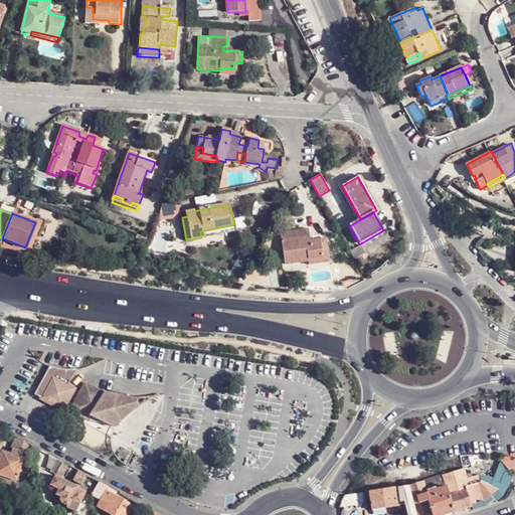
[(93,225),(81,221),(77,231),(88,235),(93,225)]
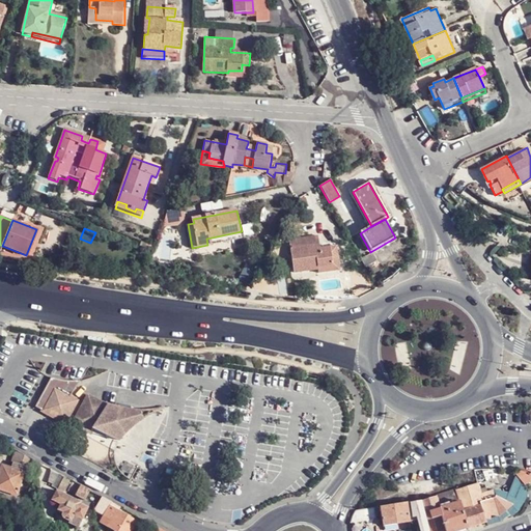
[(206,239),(207,245),(243,239),(242,231),(206,239)]
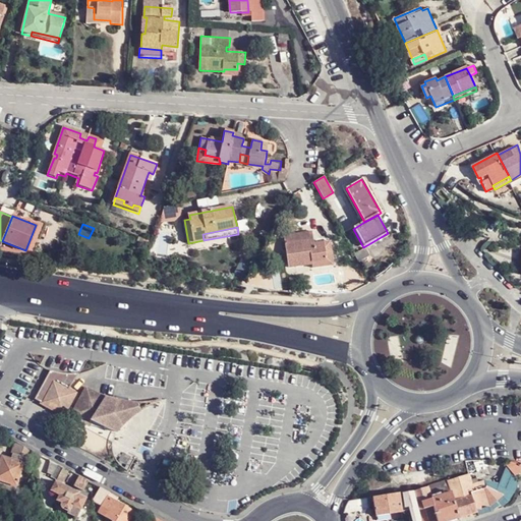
[(287,267),(311,263),(311,261),(325,258),(325,252),(331,251),(329,240),(314,242),(309,243),(308,239),(313,238),(312,230),(282,234),(287,267)]
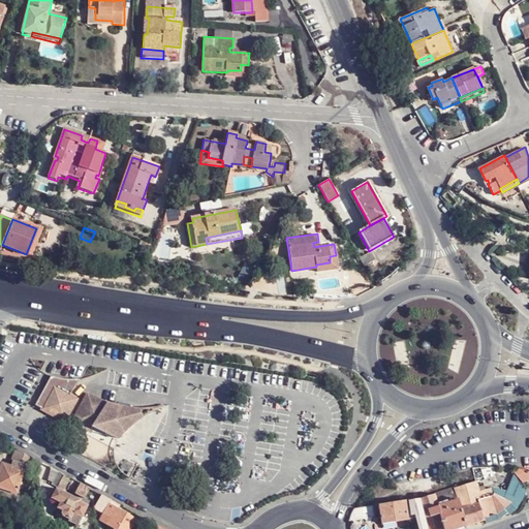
[(371,253),(361,259),(365,268),(376,260),(371,253)]
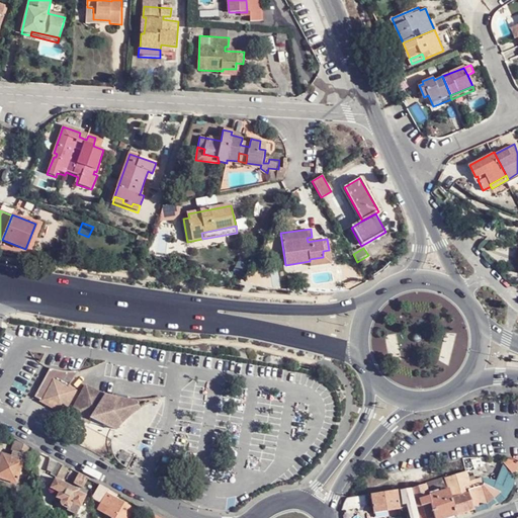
[(310,259),(310,261),(310,265),(331,262),(329,250),(323,251),(323,257),(310,259)]
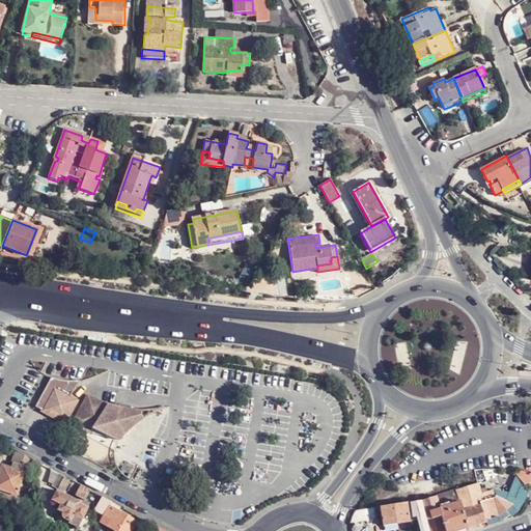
[(366,269),(370,275),(381,269),(378,261),(366,269)]
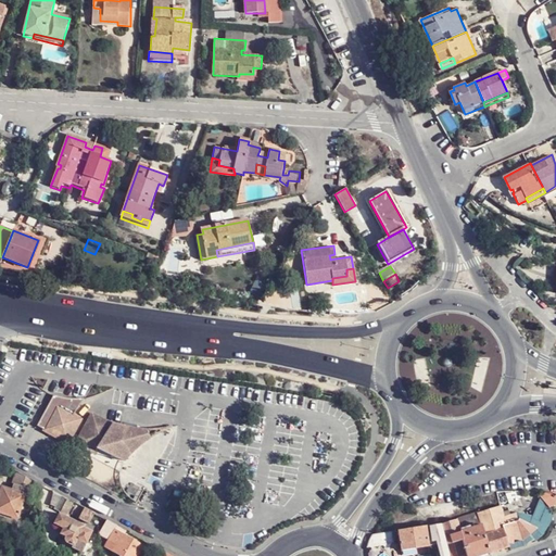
[(46,396),(32,422),(62,439),(74,417),(66,414),(76,395),(71,397),(64,399),(60,399),(52,397),(46,396)]
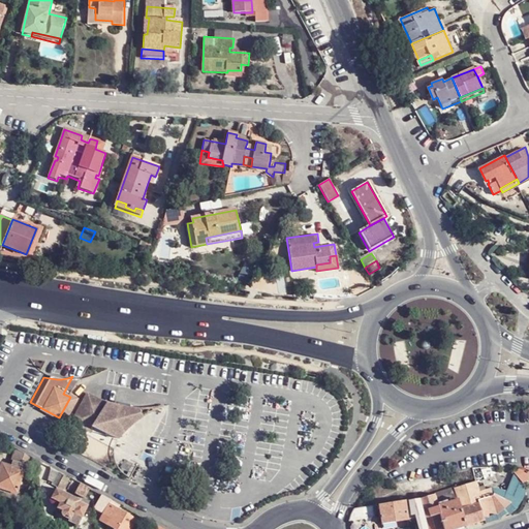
[(90,395),(82,391),(67,418),(80,426),(83,419),(90,424),(113,436),(118,431),(124,425),(134,416),(137,414),(134,405),(124,404),(113,403),(102,400),(90,395)]
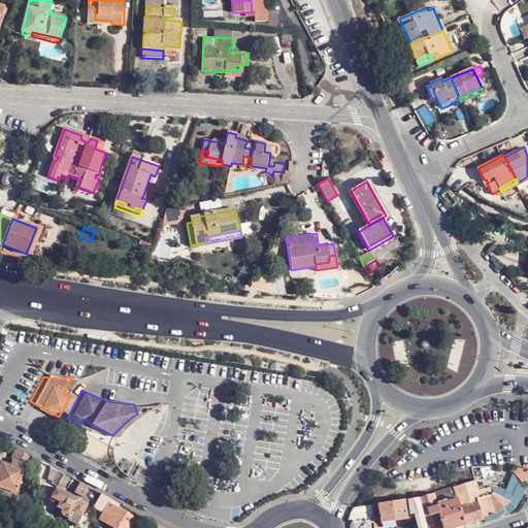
[(90,423),(83,419),(79,425),(86,429),(90,423)]
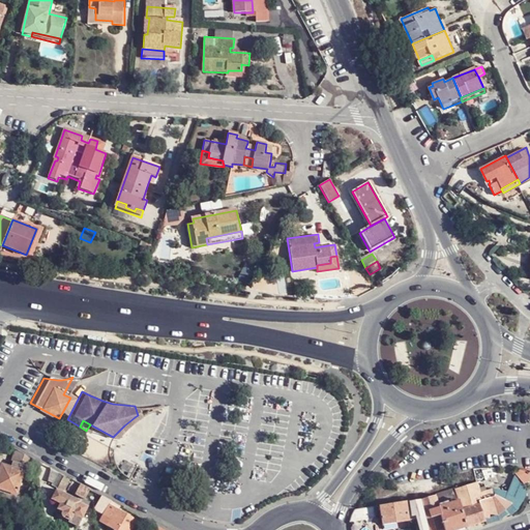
[(32,478),(33,475),(29,473),(34,459),(17,449),(9,467),(2,465),(0,470),(0,489),(3,490),(18,495),(23,479),(33,482),(32,478)]
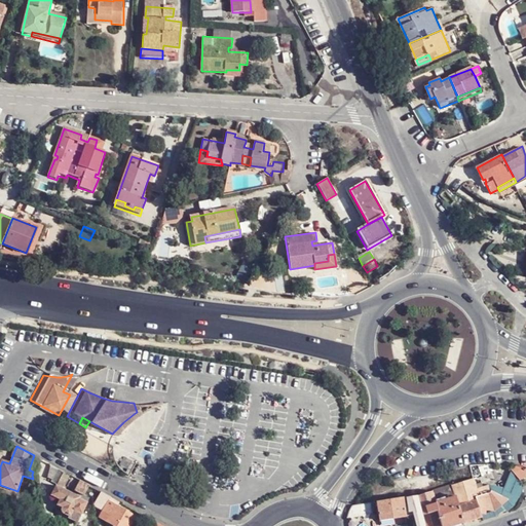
[(38,473),(42,460),(34,455),(29,470),(33,472),(38,473)]
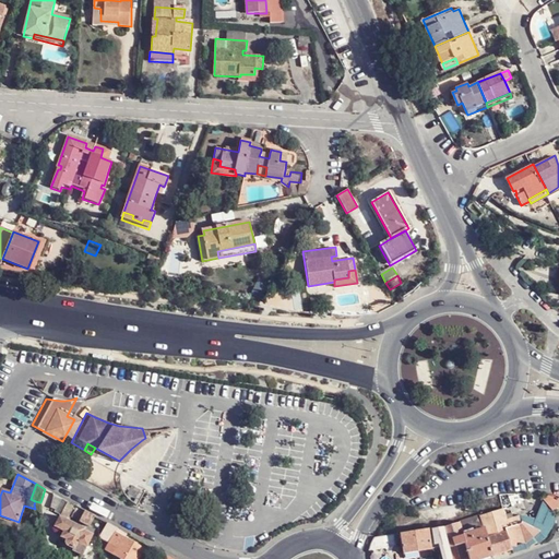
[(558,503),(558,495),(548,495),(542,501),(551,513),(558,506),(558,503)]
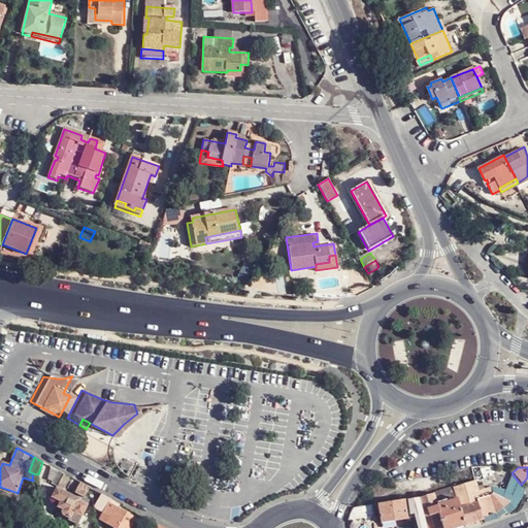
[(65,473),(58,470),(51,484),(58,487),(65,473)]
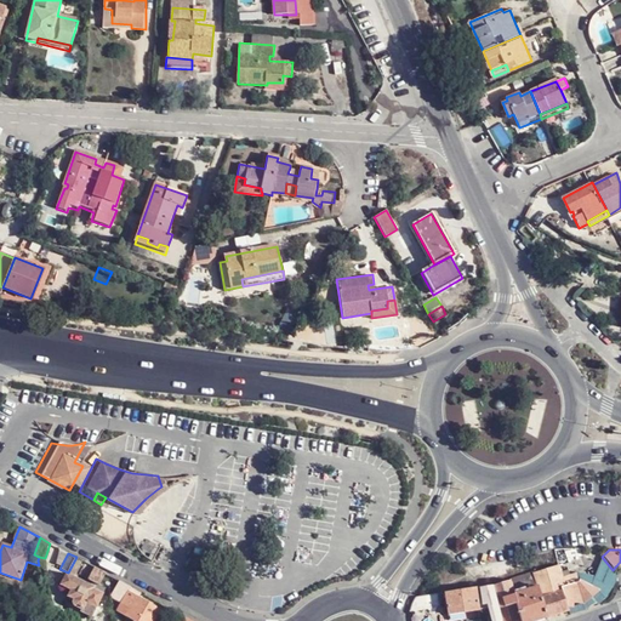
[(602,557),(590,585),(605,598),(617,576),(613,570),(602,557)]
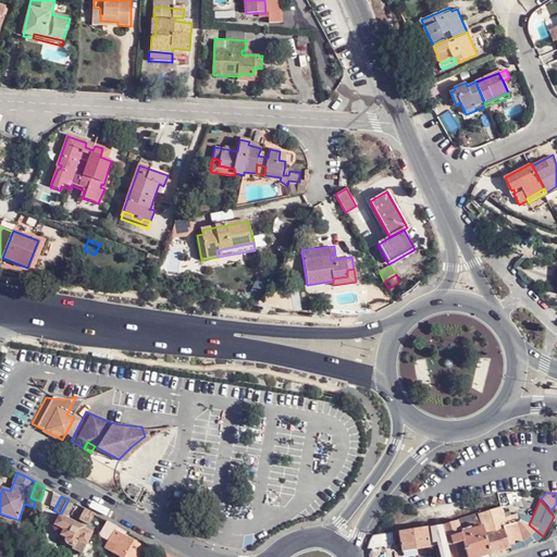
[(499,509),(499,507),(478,514),(484,535),(504,529),(506,528),(503,518),(499,509)]
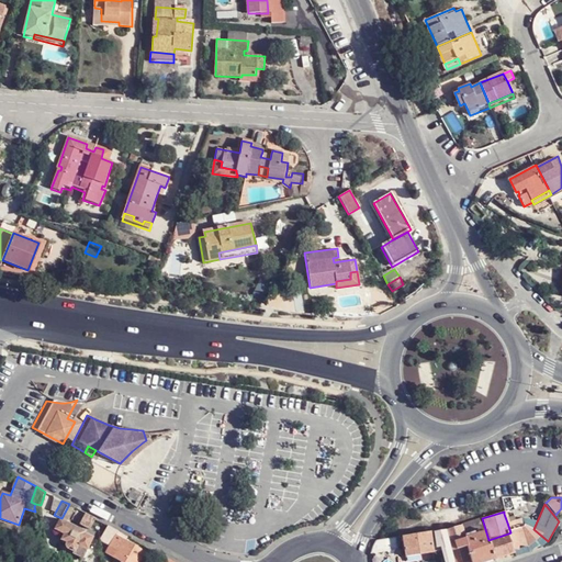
[(489,540),(482,518),(462,525),(465,539),(463,540),(471,561),(485,561),(494,559),(489,540)]
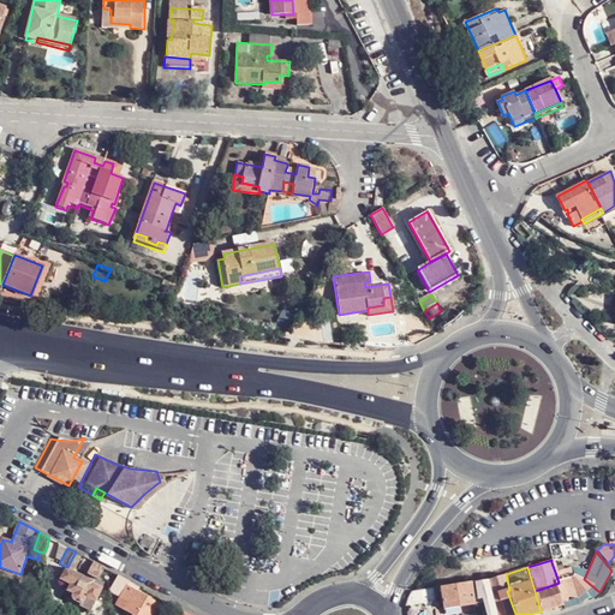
[(556,584),(563,605),(577,602),(587,597),(599,592),(584,579),(573,573),(569,567),(555,572),(559,583),(556,584)]
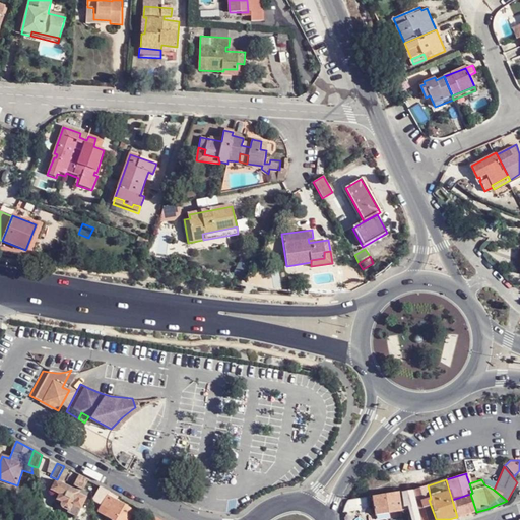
[(76,516),(84,497),(77,494),(77,493),(55,482),(51,491),(50,491),(49,491),(49,493),(51,493),(51,492),(58,496),(56,501),(61,503),(61,505),(61,506),(62,507),(68,510),(67,513),(76,516)]
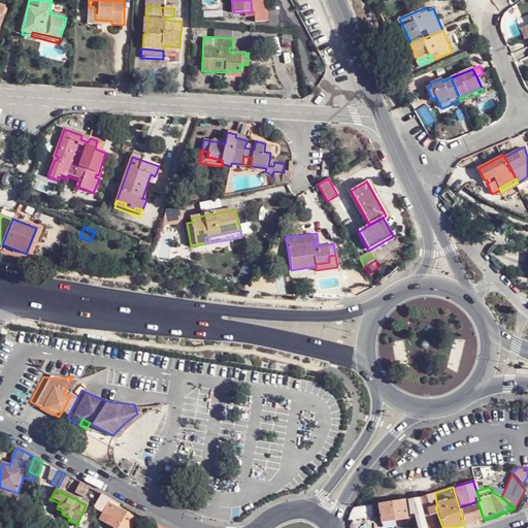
[(437,506),(434,493),(419,498),(422,512),(435,507),(437,506)]
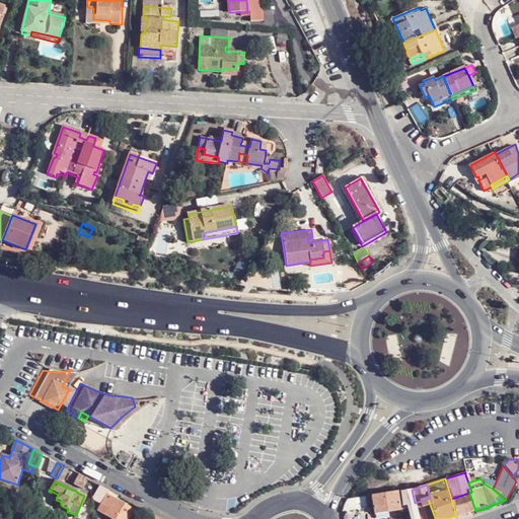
[(118,497),(99,486),(91,500),(101,505),(97,512),(110,518),(128,518),(134,510),(116,500),(118,497)]
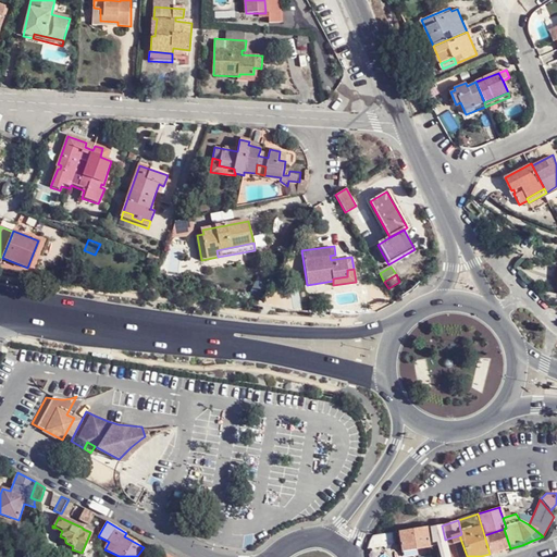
[(445,540),(442,525),(426,528),(429,545),(437,543),(446,542),(445,540)]
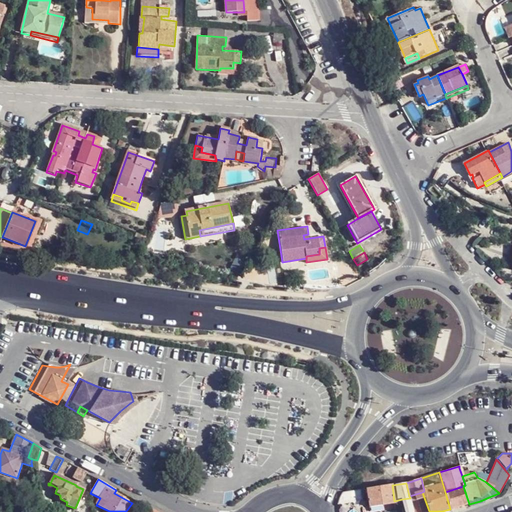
[(394,501),(392,485),(366,489),(369,508),(394,504),(395,504),(394,501)]
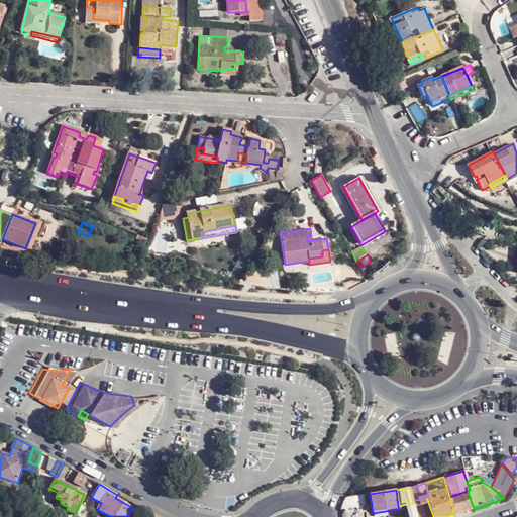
[(454,514),(474,509),(468,491),(449,497),(454,514)]
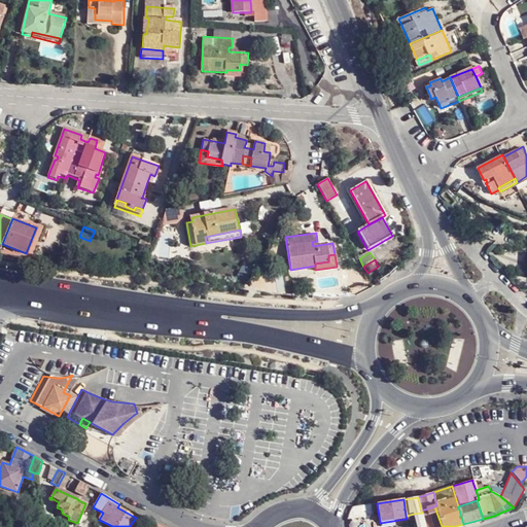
[(362,505),(364,517),(365,516),(365,515),(372,515),(371,504),(362,505)]
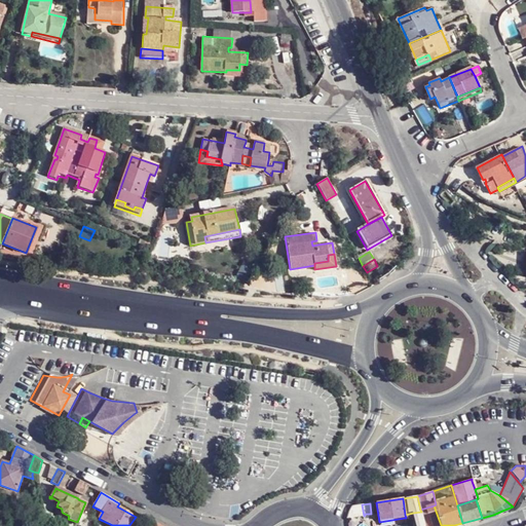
[(355,517),(364,516),(362,504),(353,505),(355,517)]
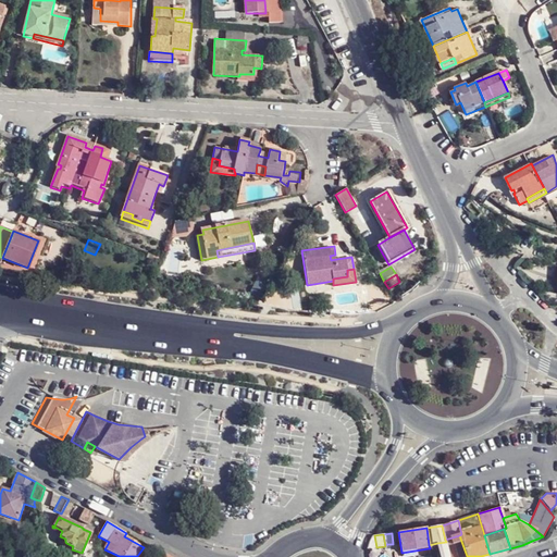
[(467,556),(459,535),(445,540),(446,542),(449,556),(467,556)]
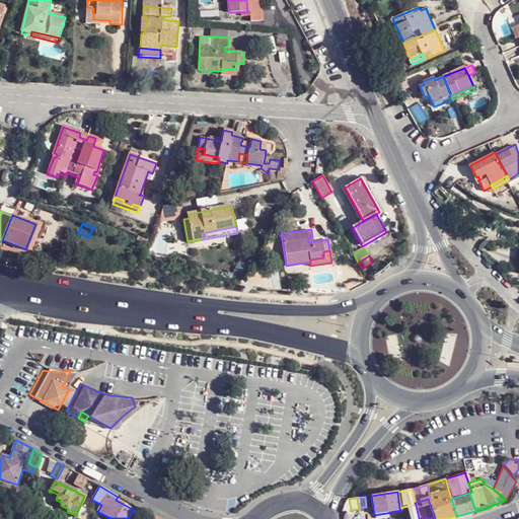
[(419,518),(416,505),(408,506),(410,518),(419,518)]
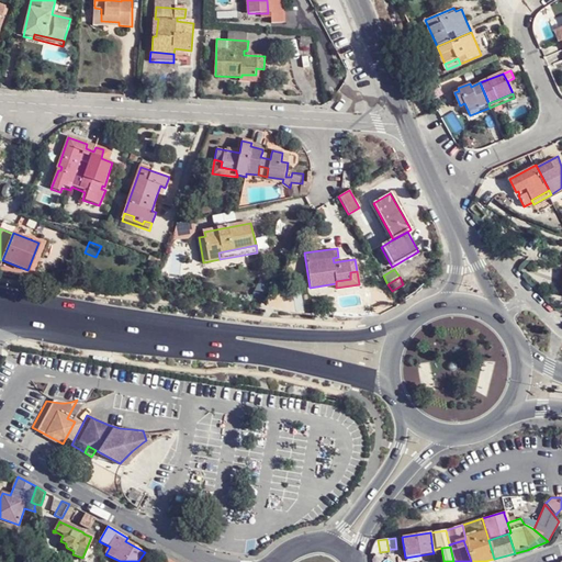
[(442,561),(444,561),(441,548),(433,550),(434,553),(433,553),(433,557),(442,561)]
